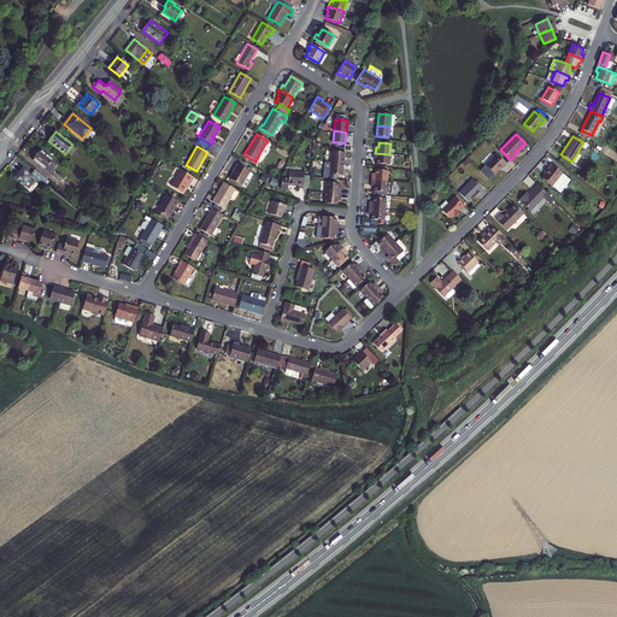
[(46,170),(52,162),(39,151),(31,159),(46,170)]
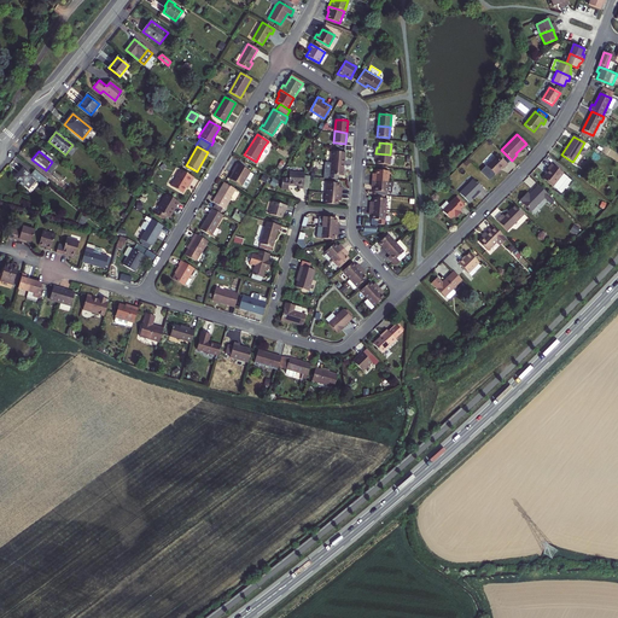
[(345,153),(332,151),(331,163),(344,164),(345,153)]
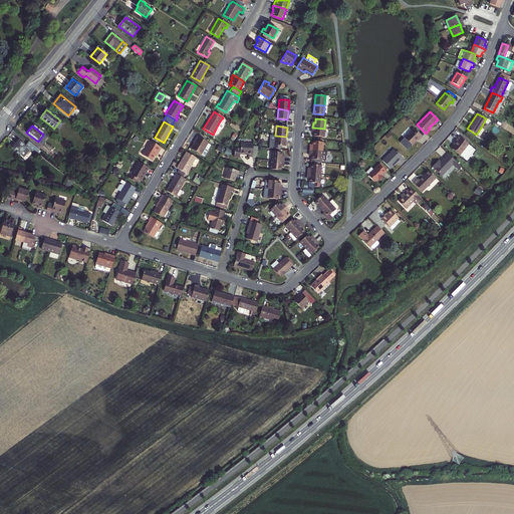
[(323,138),(324,129),(312,127),(312,133),(314,133),(314,137),(323,138)]
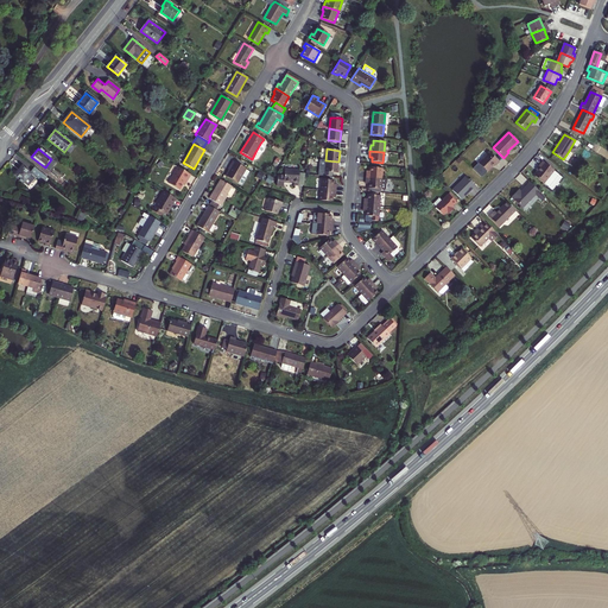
[(499,162),(489,152),(483,158),(483,159),(480,164),(487,171),(488,171),(495,164),(496,165),(499,162)]
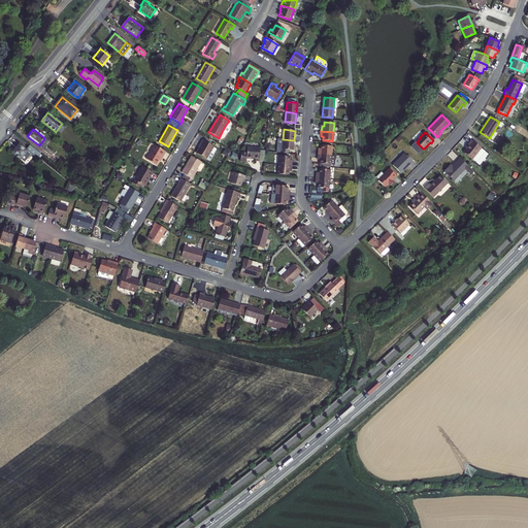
[(44,138),(39,145),(42,147),(48,141),(44,138)]
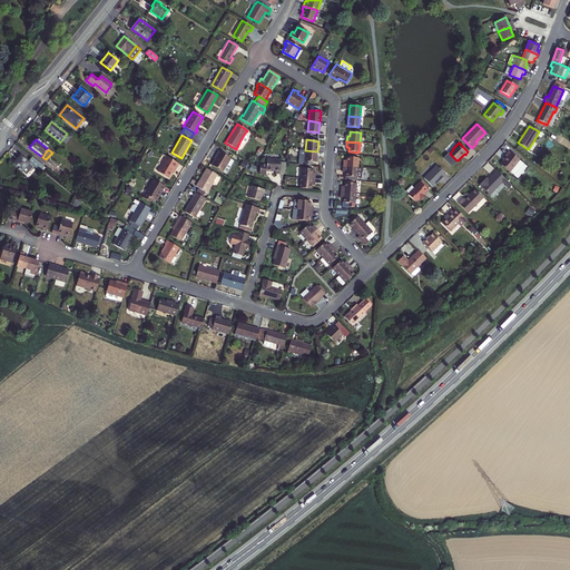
[(231,158),(218,150),(216,155),(217,156),(212,165),(226,174),(232,166),(227,164),(231,158)]
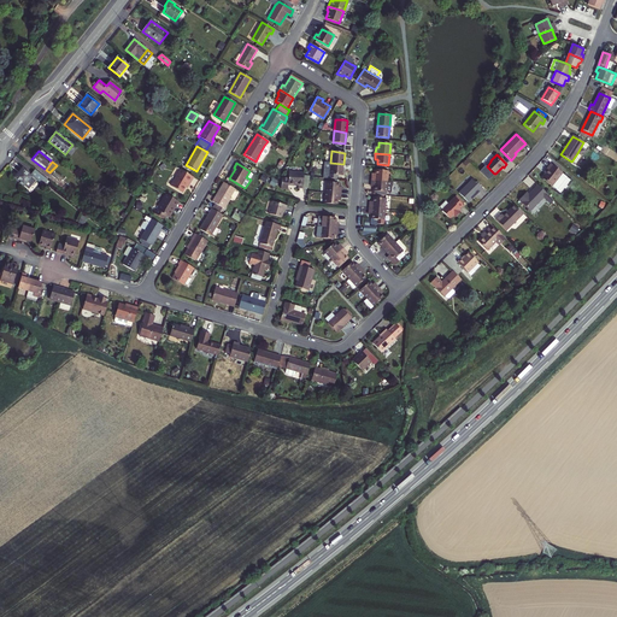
[(342,176),(344,164),(330,163),(329,178),(338,178),(339,175),(342,176)]
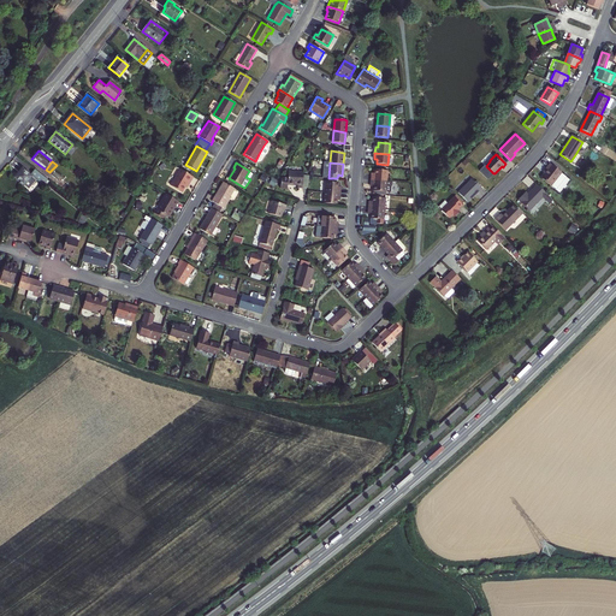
[(561,172),(550,164),(546,169),(548,170),(540,178),(551,187),(556,190),(566,176),(561,172)]
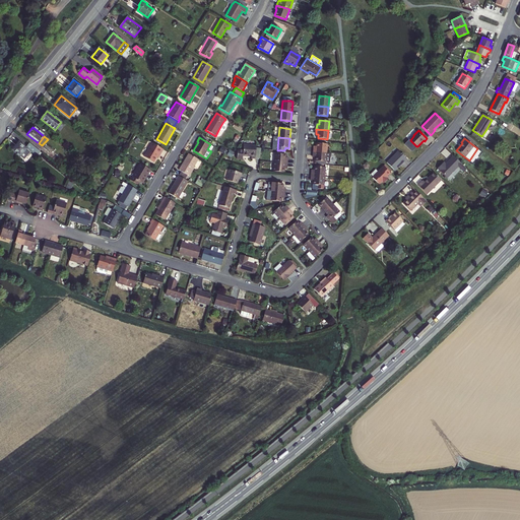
[(411,151),(416,146),(410,140),(409,139),(404,144),(411,151)]
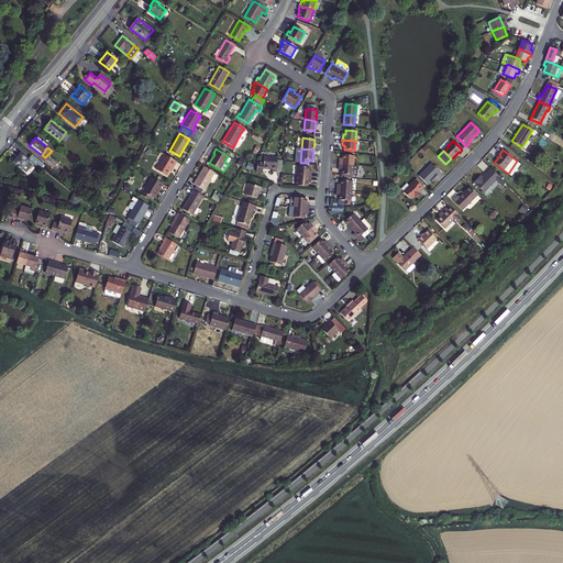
[(12,162),(26,174),(33,165),(19,154),(12,162)]
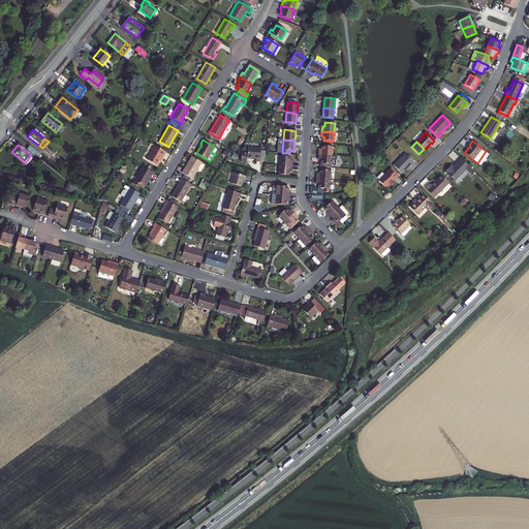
[(319,148),(318,154),(332,155),(333,146),(322,145),(322,148),(319,148)]
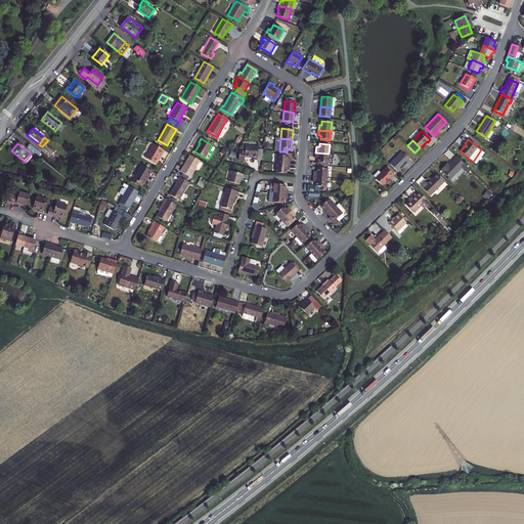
[(29,144),(26,148),(37,157),(40,154),(29,144)]
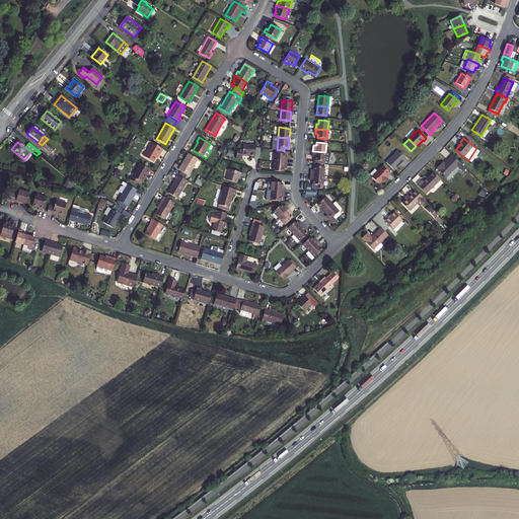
[(162,149),(151,143),(143,156),(153,162),(157,154),(159,155),(162,149)]
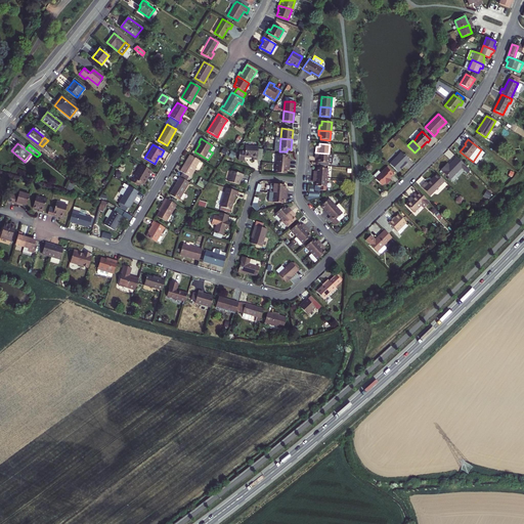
[(257,146),(245,145),(245,151),(238,150),(238,160),(244,161),(244,156),(253,157),(253,159),(257,159),(257,151),(257,148),(257,146)]
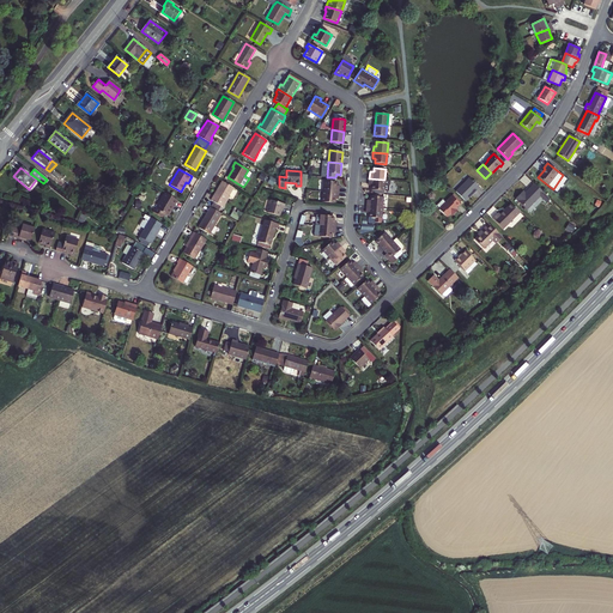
[(384,190),(384,180),(369,178),(369,184),(371,184),(370,193),(383,194),(384,190)]
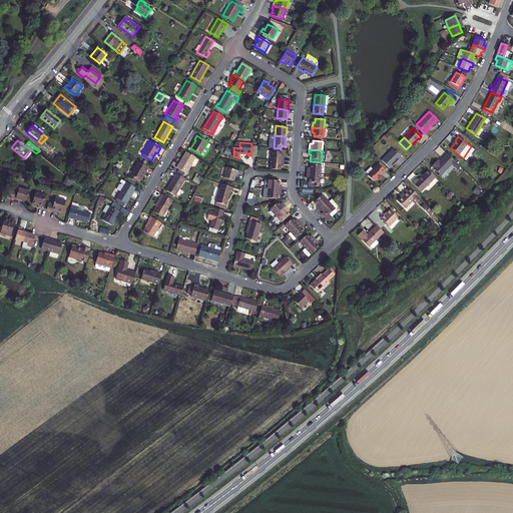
[(393,149),(382,160),(390,168),(401,157),(393,149)]
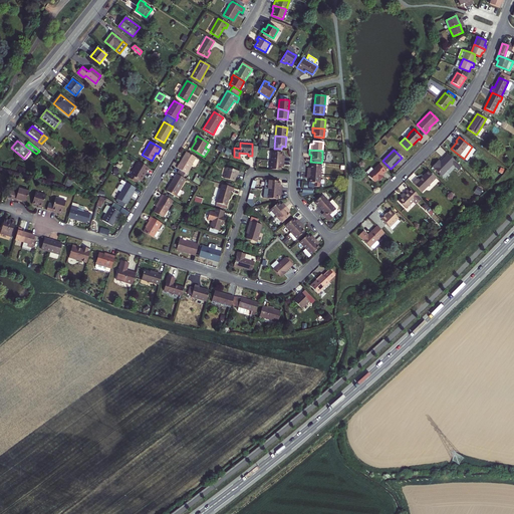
[(196,158),(186,152),(177,169),(187,174),(196,158)]
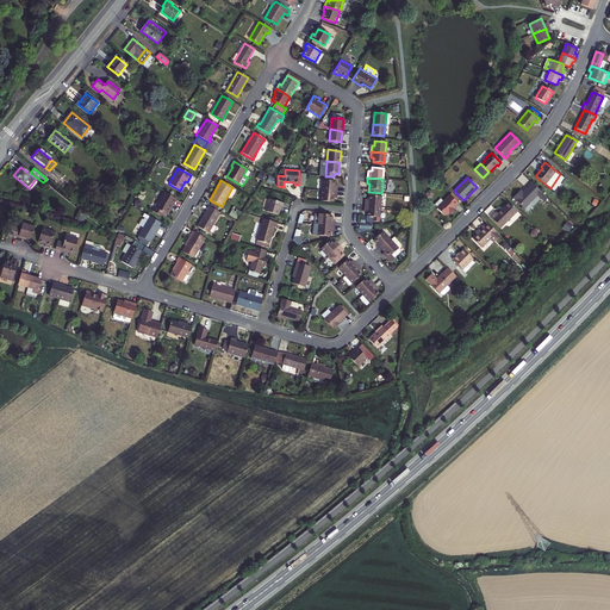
[(322,180),(321,191),(336,192),(337,186),(335,186),(335,181),(322,180)]
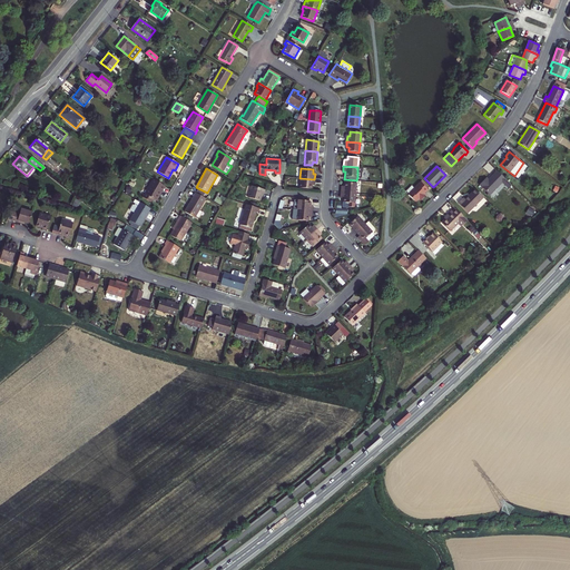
[(479,185),(489,195),(501,183),(508,188),(511,185),(497,170),(485,182),(483,180),(479,185)]
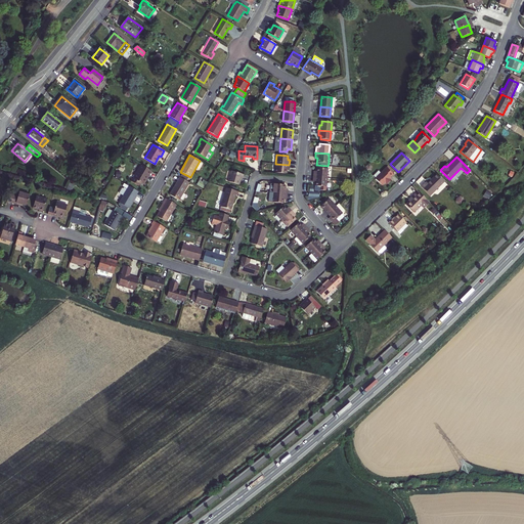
[(289,165),(275,164),(275,172),(287,173),(287,170),(289,170),(289,165)]
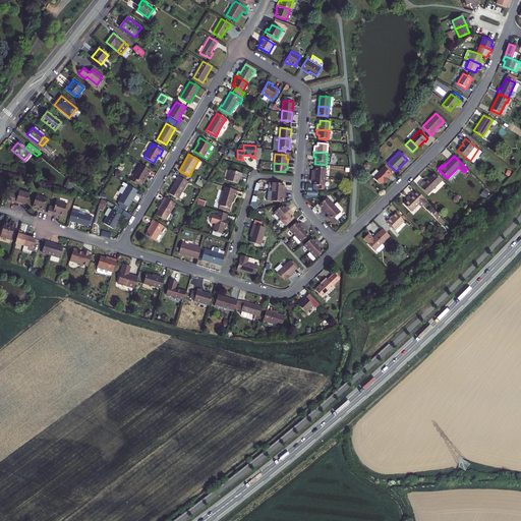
[(151,171),(139,164),(130,180),(138,185),(139,182),(143,183),(151,171)]
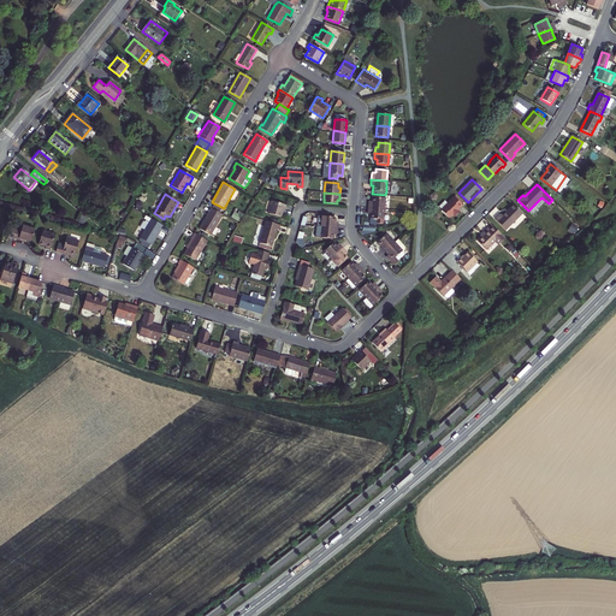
[(448,202),(442,209),(449,218),(452,214),(454,217),(460,212),(458,211),(460,209),(458,207),(462,205),(454,196),(448,202)]
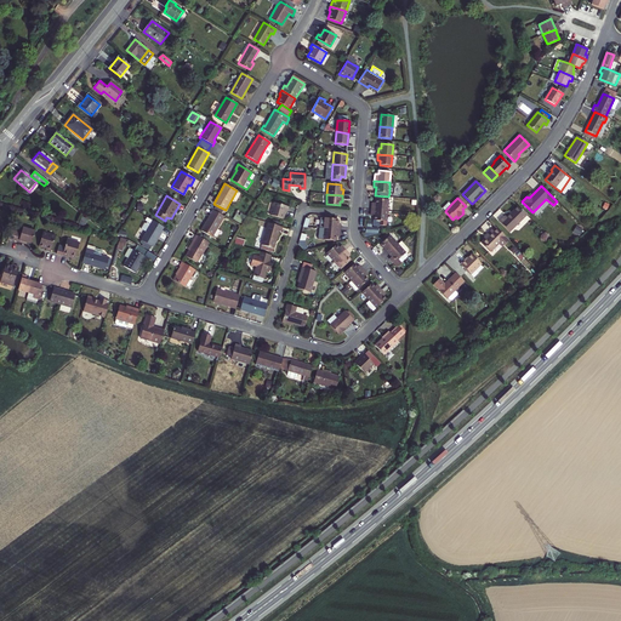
[(372,203),(372,210),(387,211),(388,200),(376,199),(376,203),(372,203)]
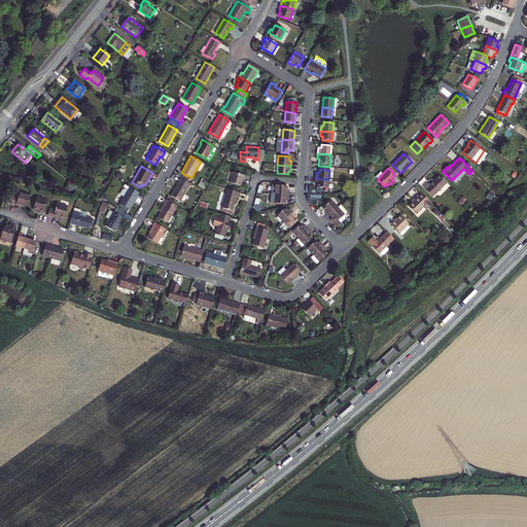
[(378,179),(383,173),(381,171),(375,177),(378,179)]
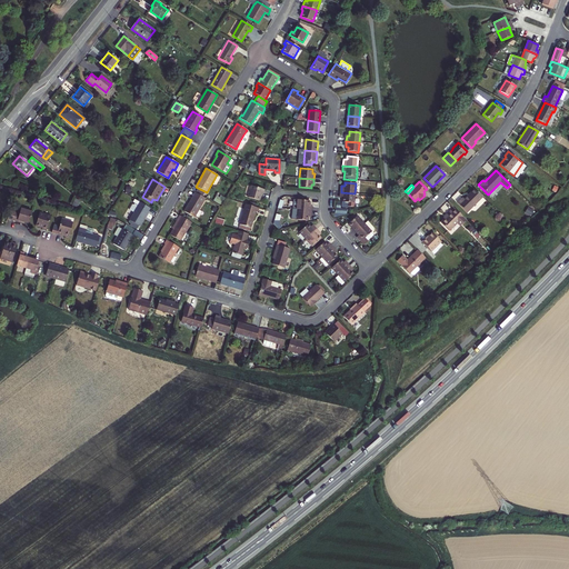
[(265,190),(251,186),(248,197),(260,200),(262,193),(263,193),(265,190)]
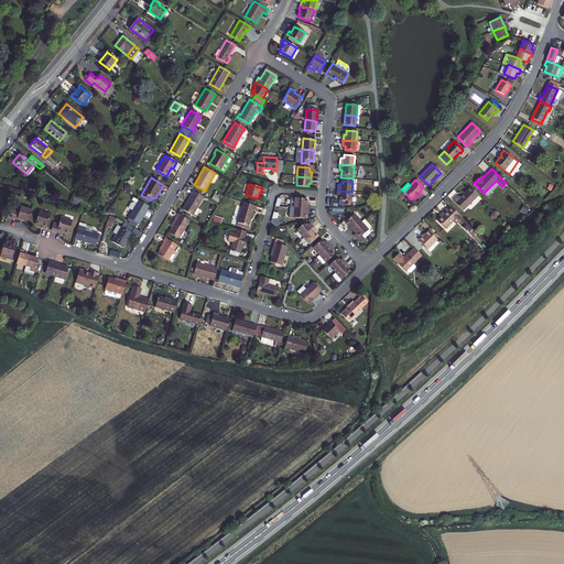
[(454,201),(463,210),(478,195),(469,187),(461,196),(459,195),(454,201)]
